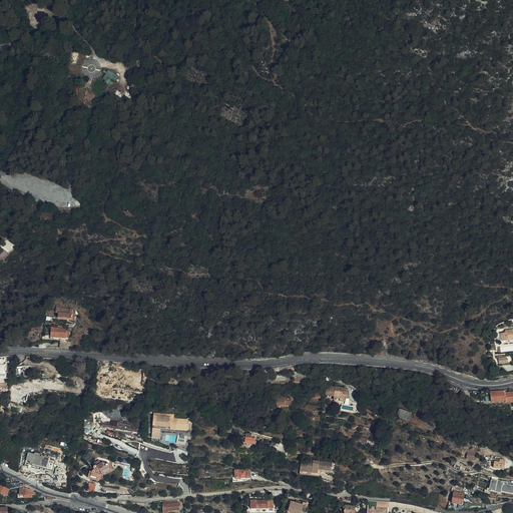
[(152,61),(145,58),(142,59),(140,62),(140,65),(141,68),(145,70),(147,70),(149,69),(152,61)]
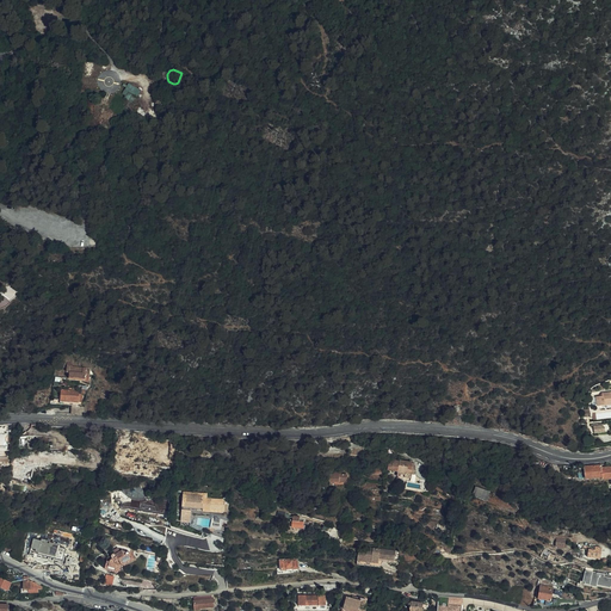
[(134,104),(140,91),(128,85),(123,94),(127,96),(124,99),(134,104)]
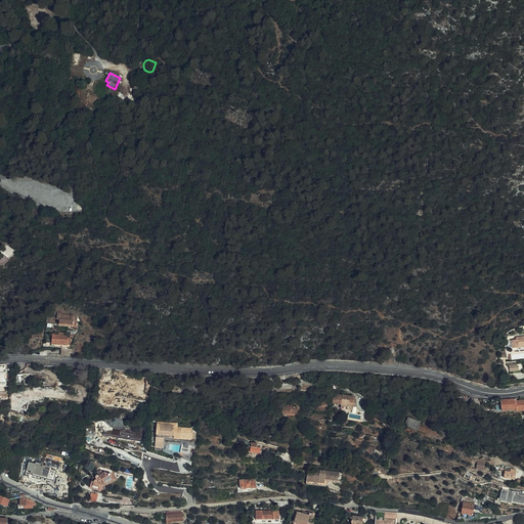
[(74,317),(78,318),(78,314),(75,313),(75,312),(58,311),(58,316),(60,316),(60,321),(74,322),(74,317)]
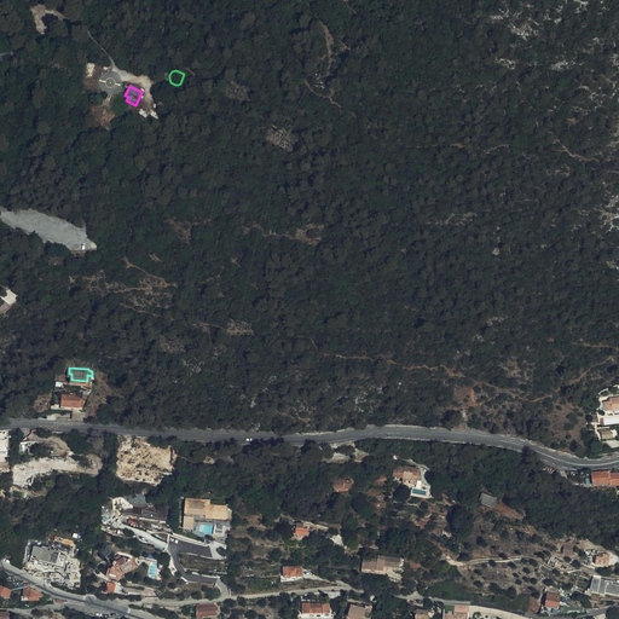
[(64,393),(64,404),(86,404),(86,400),(82,400),(82,394),(64,393)]
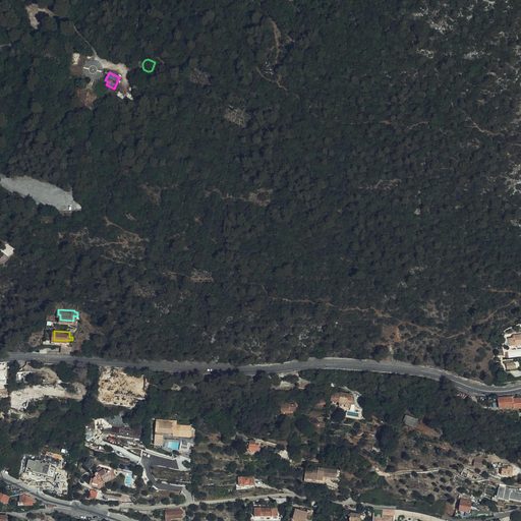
[(513,348),(514,350),(518,349),(518,347),(520,346),(520,349),(520,348),(520,336),(513,338),(513,340),(508,341),(510,349),(513,348)]
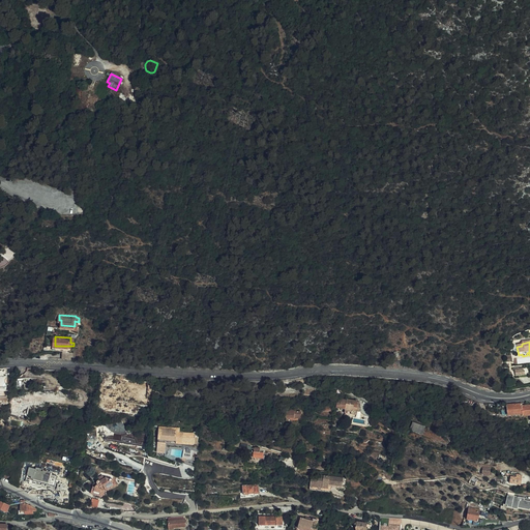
[(62,349),(61,358),(66,358),(71,359),(71,356),(74,356),(75,349),(74,349),(62,349)]
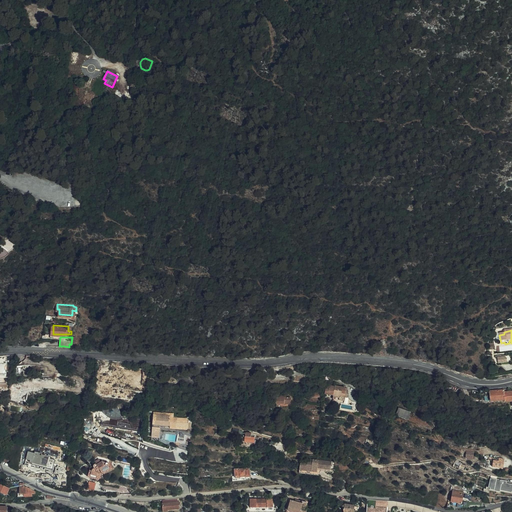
[(380,339),(380,349),(391,349),(391,339),(380,339)]
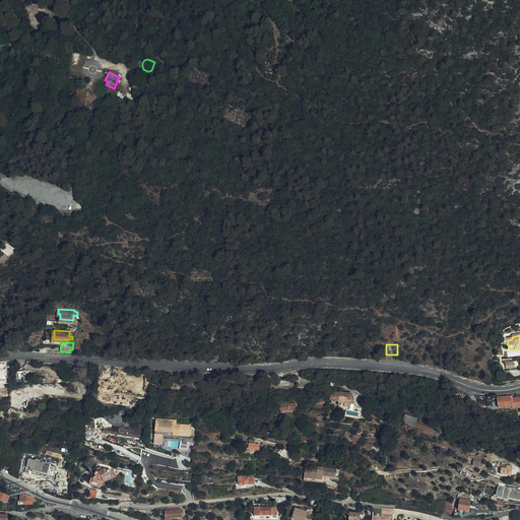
[(35,385),(36,383),(34,383),(34,387),(29,386),(29,388),(27,388),(26,391),(21,391),(18,390),(13,389),(12,396),(13,396),(12,402),(11,402),(11,405),(21,407),(21,403),(27,404),(28,396),(33,397),(35,385)]
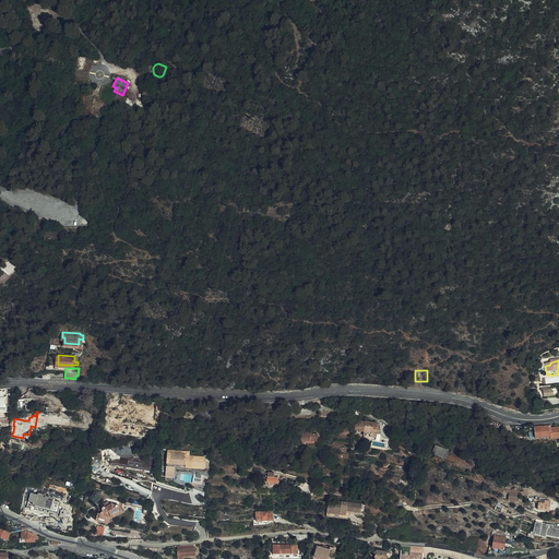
[(44,421),(45,415),(37,414),(35,427),(36,427),(37,424),(39,424),(39,425),(45,426),(46,421),(44,421)]
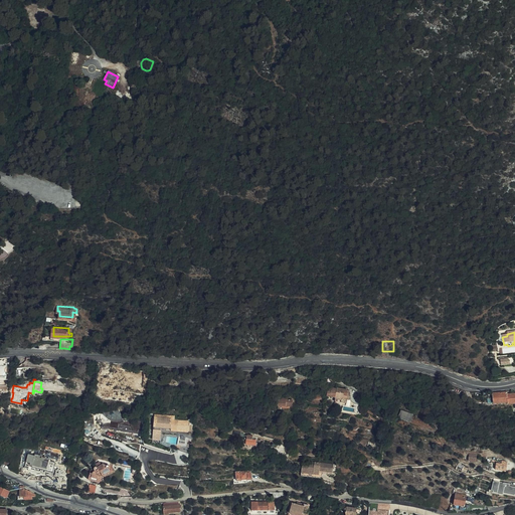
[(331,389),(329,399),(335,399),(334,402),(334,403),(346,405),(347,401),(349,402),(350,392),(331,389)]
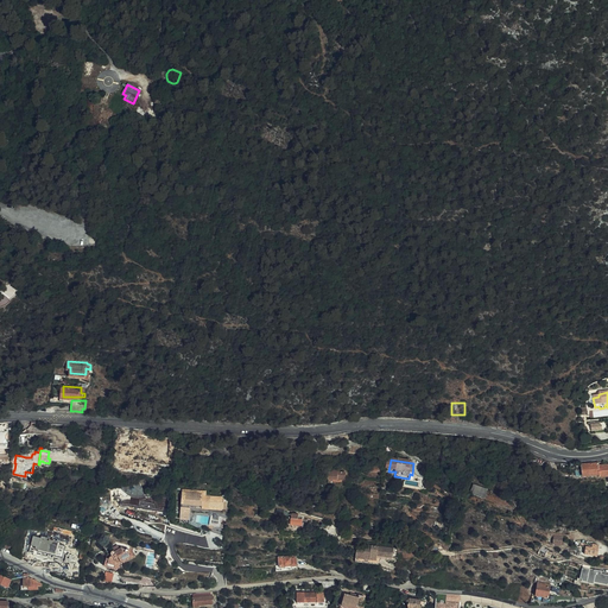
[(583,477),(599,476),(600,477),(607,476),(607,464),(599,467),(597,464),(582,466),(582,472),(575,472),(576,476),(583,476),(583,477)]
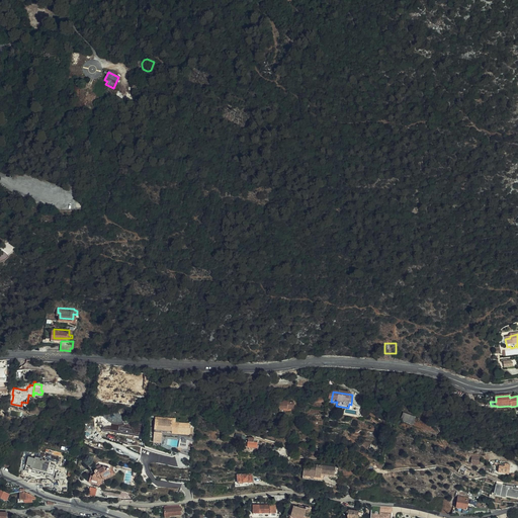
[(289,403),(284,402),(284,404),(280,404),(279,410),(295,411),(295,405),(289,404),(289,403)]
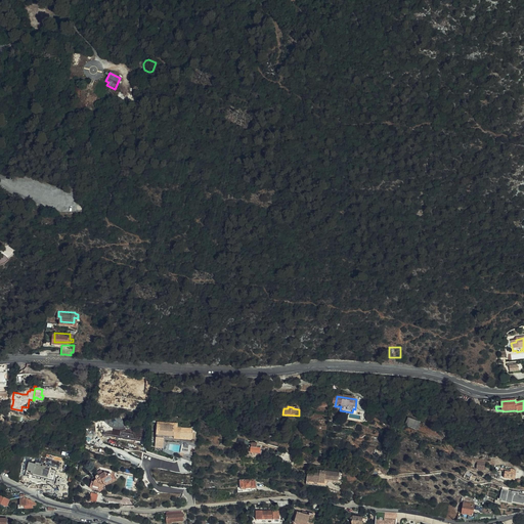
[(31,409),(30,417),(38,419),(39,411),(31,409)]
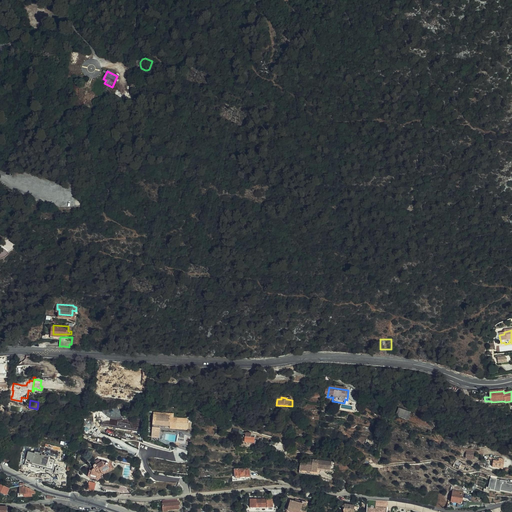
[(100,428),(117,425),(116,422),(122,421),(119,406),(97,410),(100,428)]
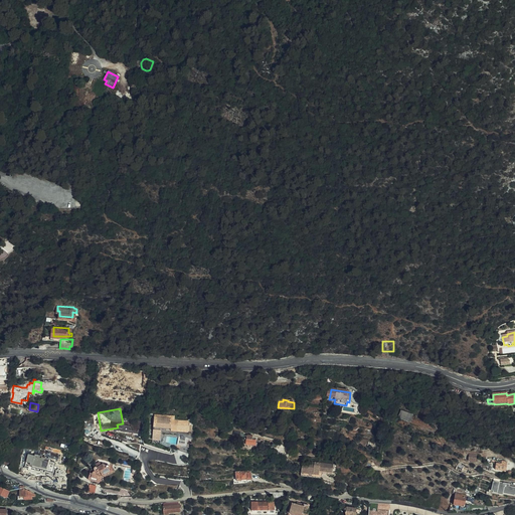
[(412,415),(400,411),(398,420),(410,424),(412,415)]
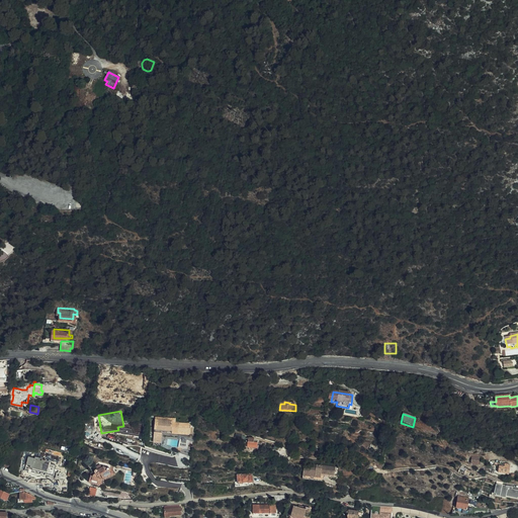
[(172,424),(172,421),(164,421),(154,420),(153,443),(161,444),(161,434),(178,435),(179,435),(178,445),(183,447),(185,447),(187,441),(191,443),(191,430),(189,429),(190,425),(172,424)]
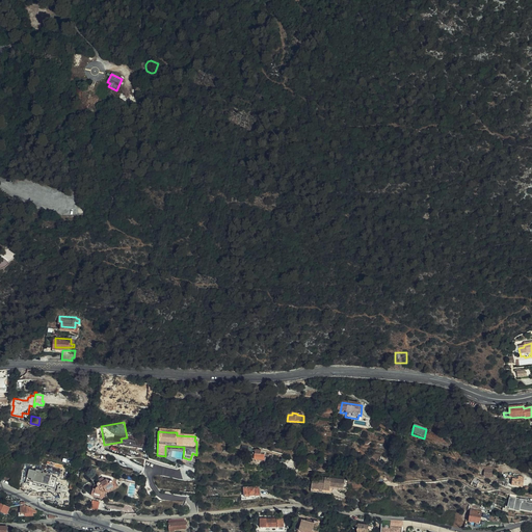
[(256,448),(255,453),(254,458),(264,460),(264,454),(261,453),(261,449),(256,448)]
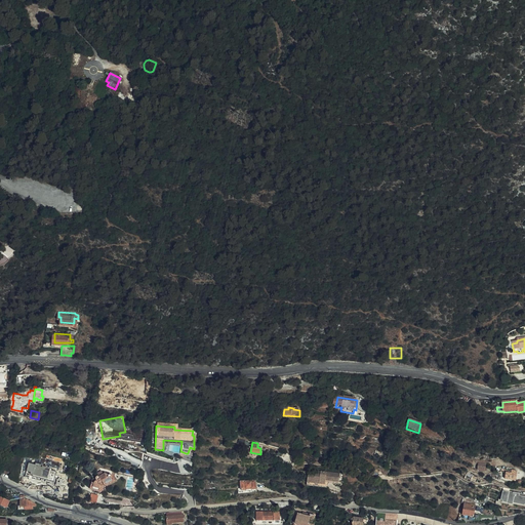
[(191,463),(194,449),(190,447),(188,453),(186,453),(185,461),(191,463)]
